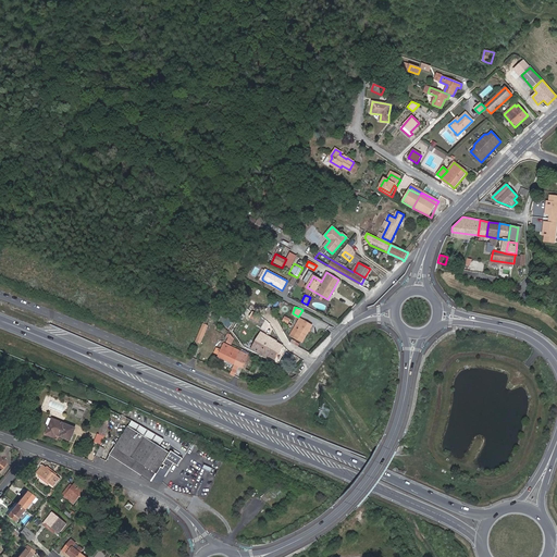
[(230,326),(235,317),(230,313),(224,324),(230,326)]
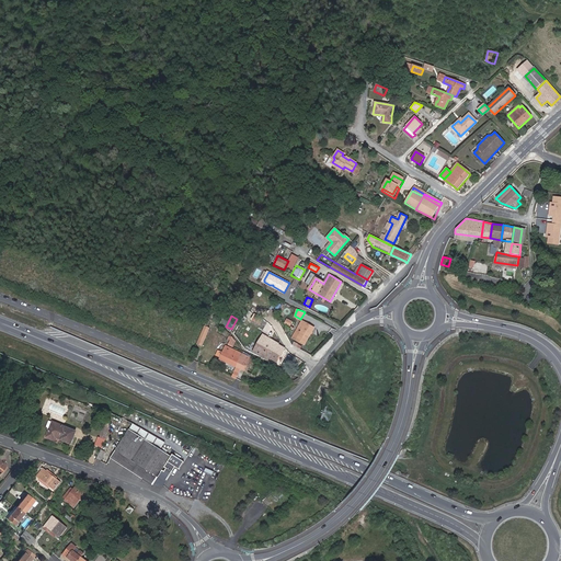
[(304,345),(313,328),(309,325),(301,321),(298,327),(302,329),(296,341),(304,345)]
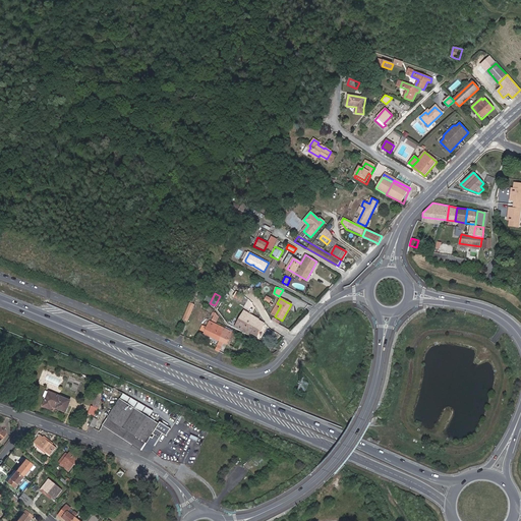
[(191,303),(186,312),(189,314),(192,309),(195,310),(197,306),(191,303)]
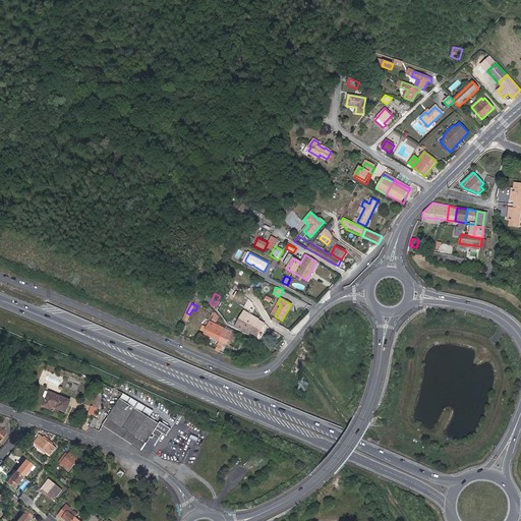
[(236,327),(249,334),(250,332),(257,335),(264,324),(256,321),(257,320),(244,312),(236,327)]
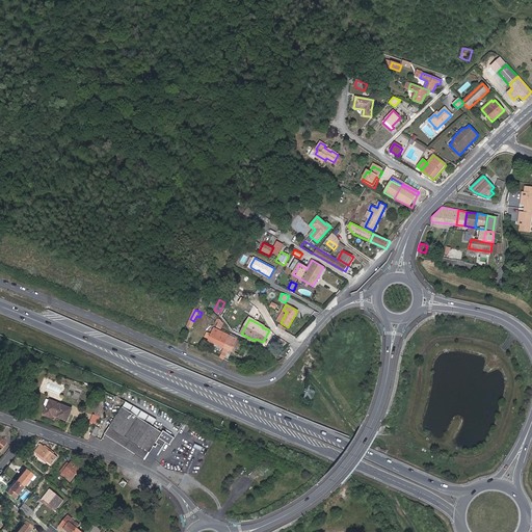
[(224,347),(230,336),(220,330),(218,335),(213,333),(209,340),(224,347)]
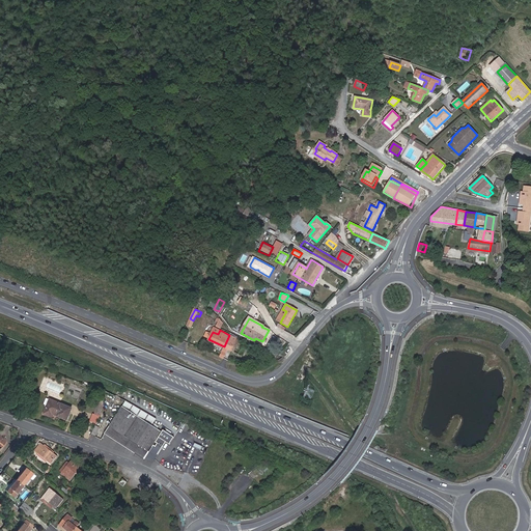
[(224,346),(231,351),(238,339),(229,335),(224,346)]
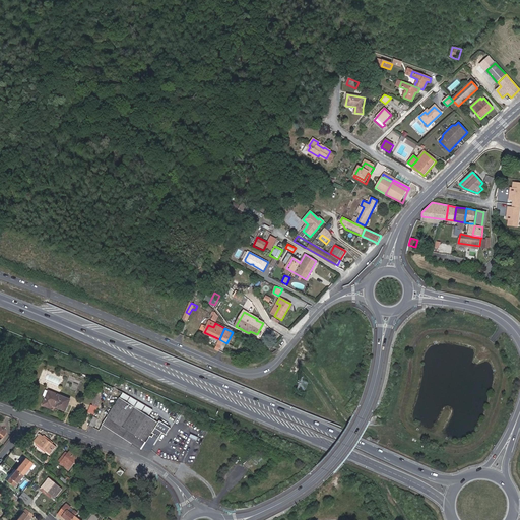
[(233,332),(226,343),(238,348),(244,337),(233,332)]
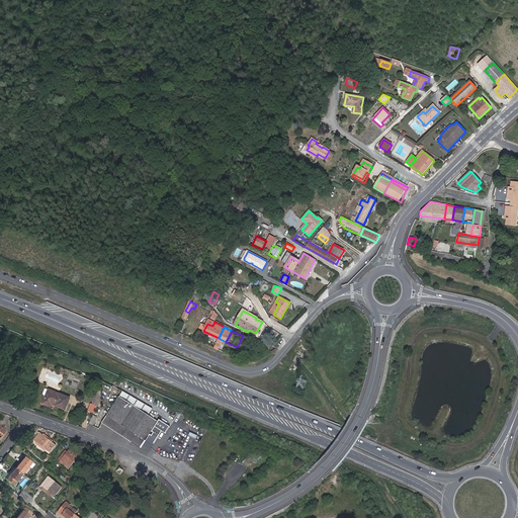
[(66,410),(70,399),(45,389),(41,396),(46,397),(42,404),(50,407),(51,404),(66,410)]
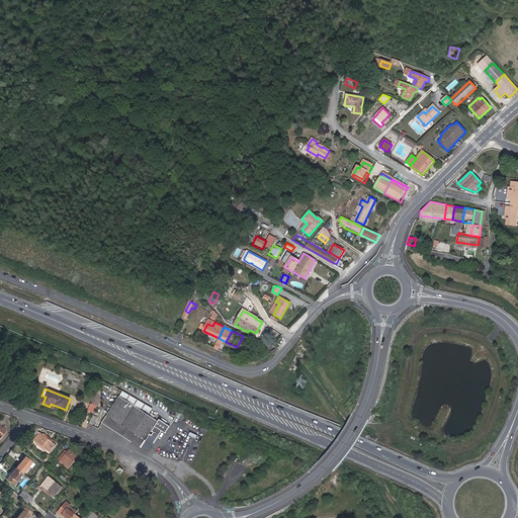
[(94,414),(102,395),(96,393),(88,411),(94,414)]
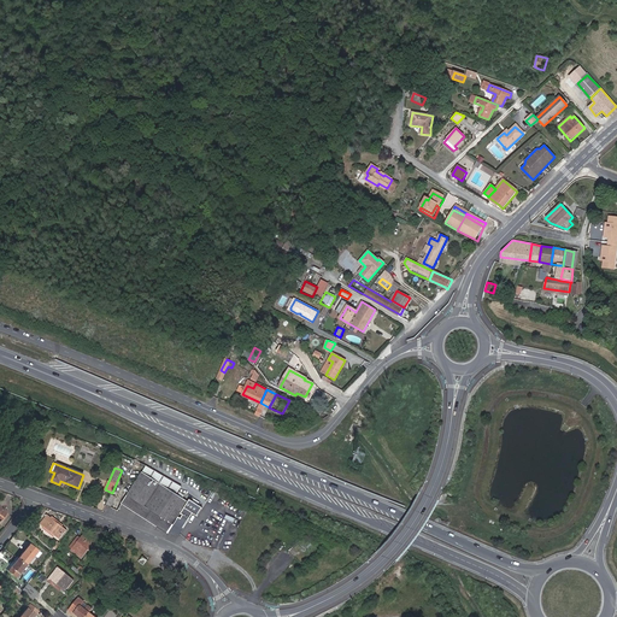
[(121,504),(168,533),(188,501),(141,472),(121,504)]
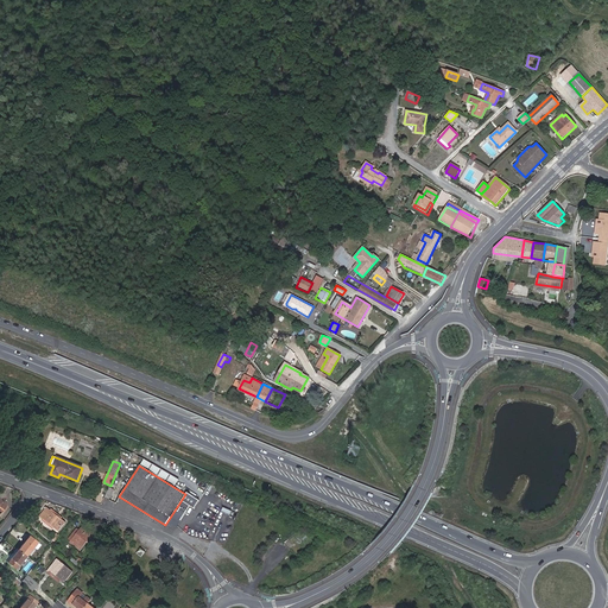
[(196,501),(189,495),(178,508),(185,514),(196,501)]
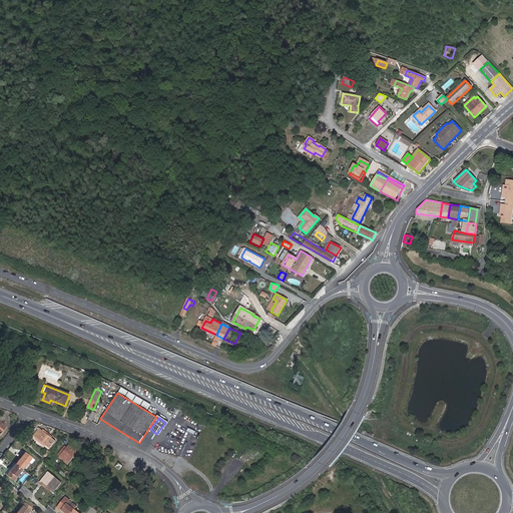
[(181,444),(191,431),(182,424),(172,437),(181,444)]
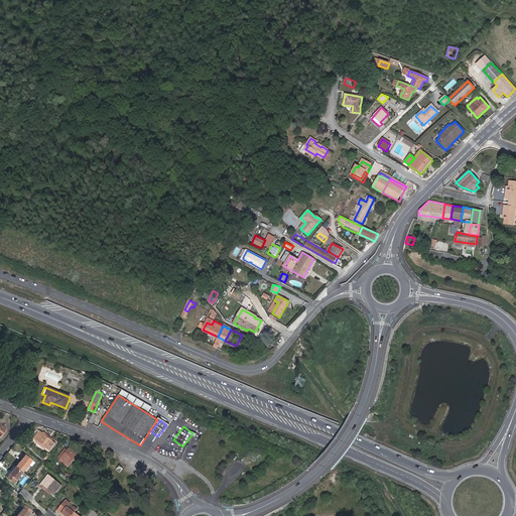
[(56,443),(39,430),(33,438),(49,452),(56,443)]
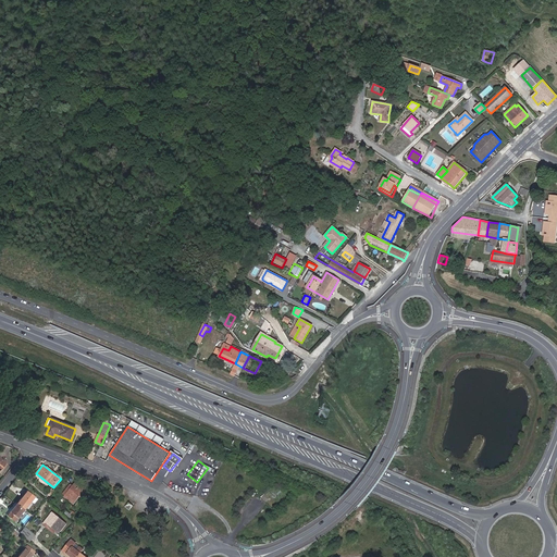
[(70,484),(63,494),(65,496),(64,497),(74,505),(88,486),(78,479),(73,486),(70,484)]
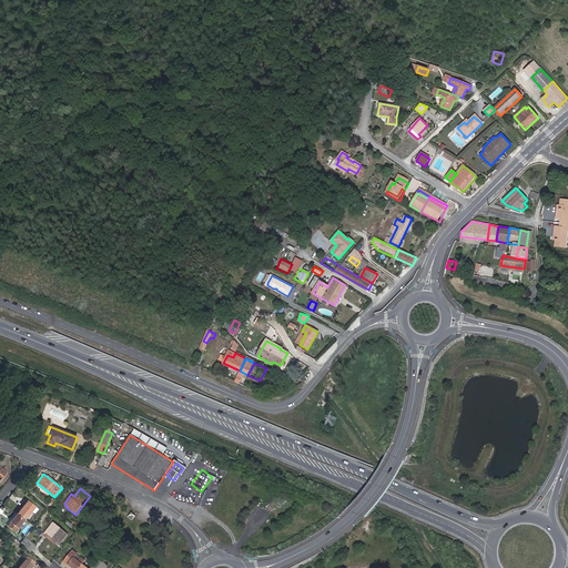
[(28,500),(18,514),(24,519),(36,507),(28,500)]
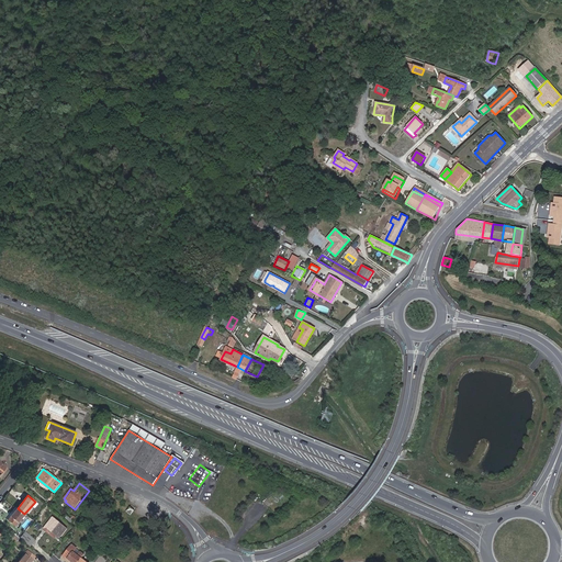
[(24,514),(18,508),(10,517),(18,523),(24,514)]
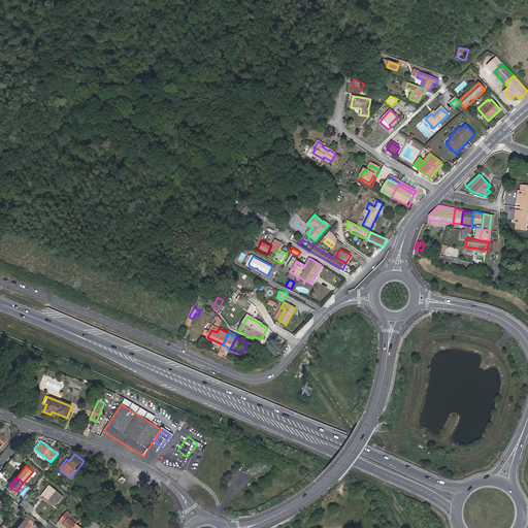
[(42,495),(56,506),(64,497),(50,486),(42,495)]
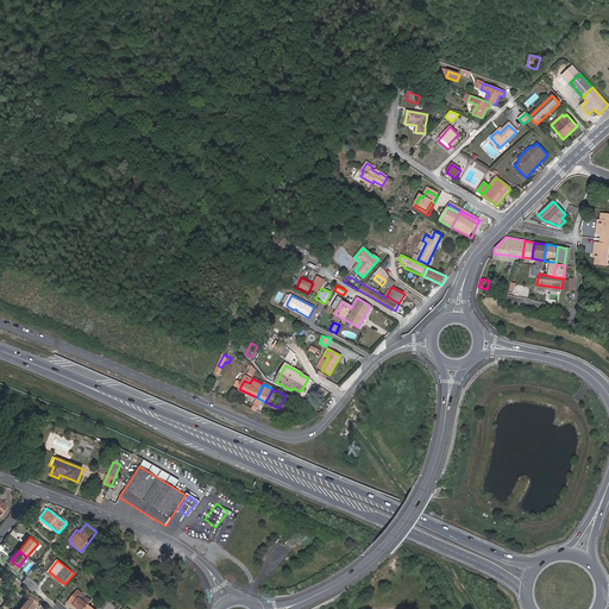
[(46,572),(41,566),(37,572),(43,577),(46,572)]
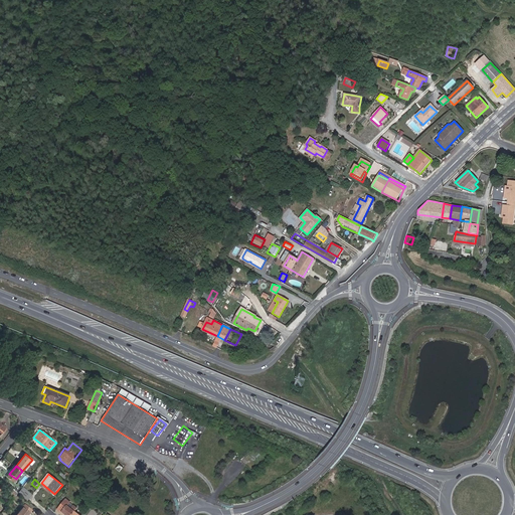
[(41,483),(39,485),(53,496),(54,494),(41,483)]
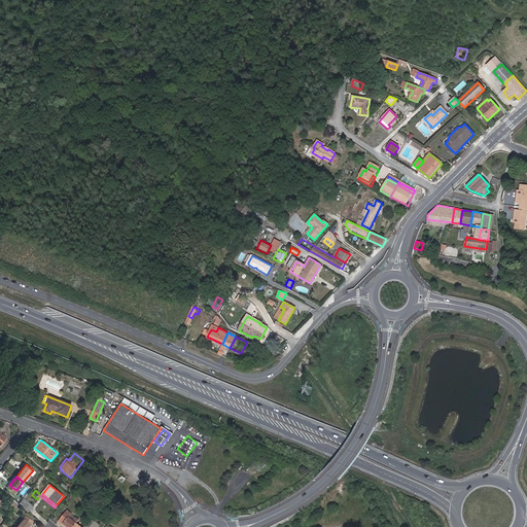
[(19,504),(11,498),(8,503),(15,508),(19,504)]
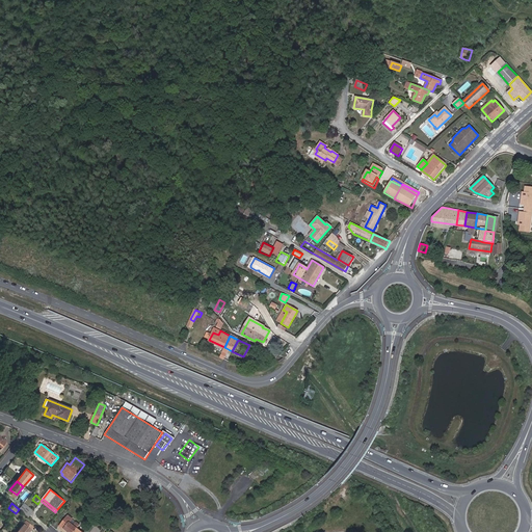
[(24,503),(19,509),(24,513),(29,507),(24,503)]
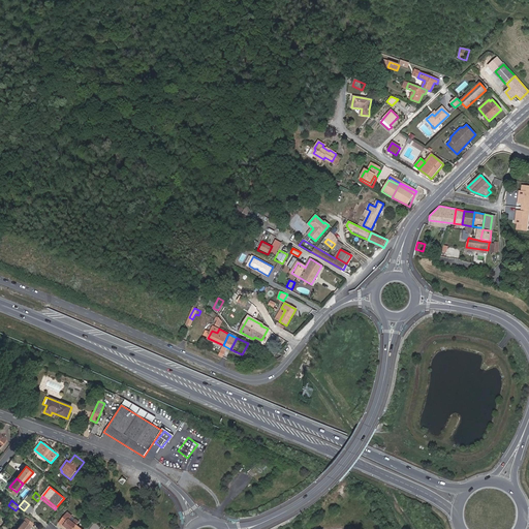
[(59,523),(66,528),(73,528),(76,526),(80,523),(75,520),(73,523),(69,520),(71,517),(67,514),(59,523)]
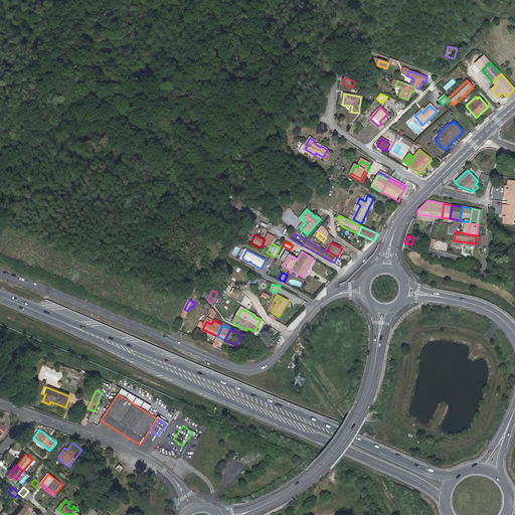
[(17,514),(27,514),(32,510),(25,504),(17,514)]
